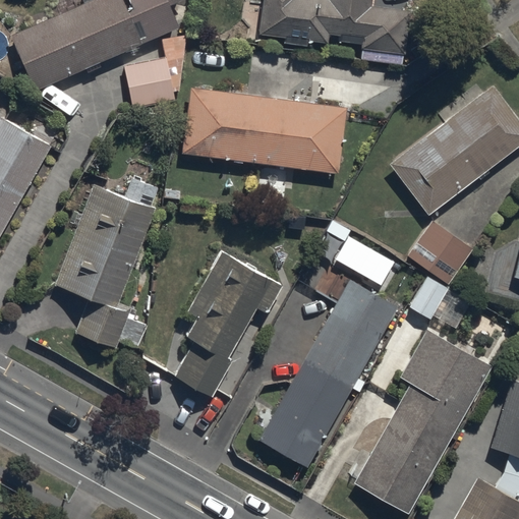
[(93,0),(11,37),(36,93),(181,27),(172,6),(184,0),(93,0)]
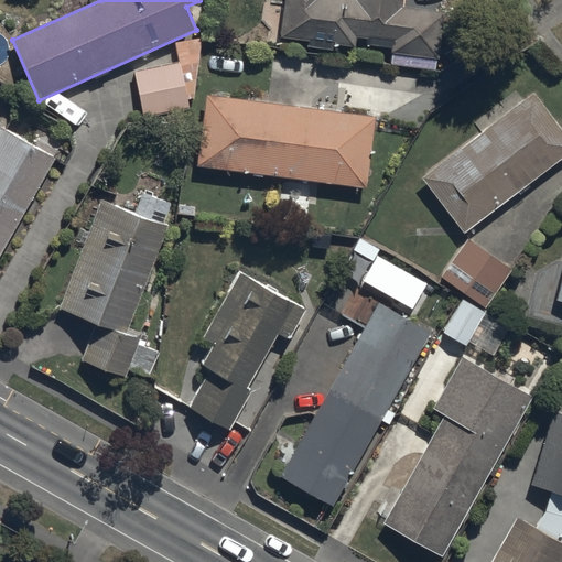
[(287,0),(282,38),(442,61),(449,14),(401,8),(402,0),(287,0)]
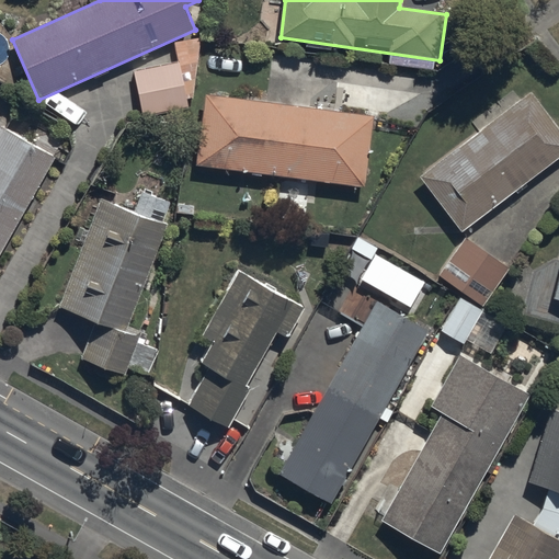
[(134,70),(144,117),(189,109),(180,61),(134,70)]
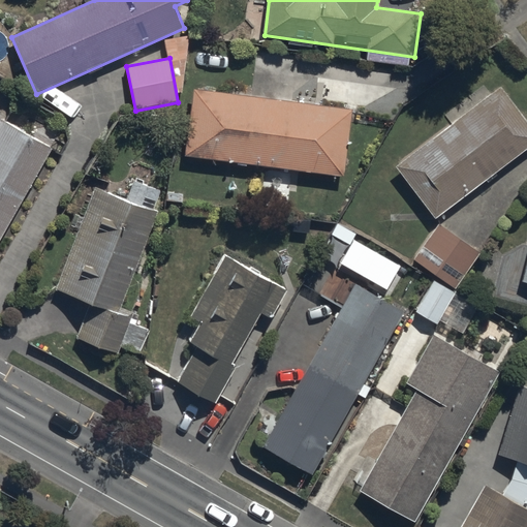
[(395,166),(434,219),(526,149),(526,121),(500,87),(395,166)]
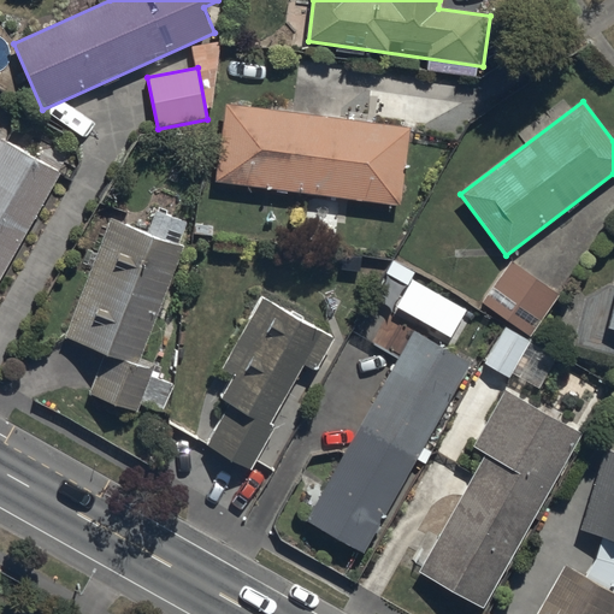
[(214,183),(401,205),(411,127),(224,104),(214,183)]
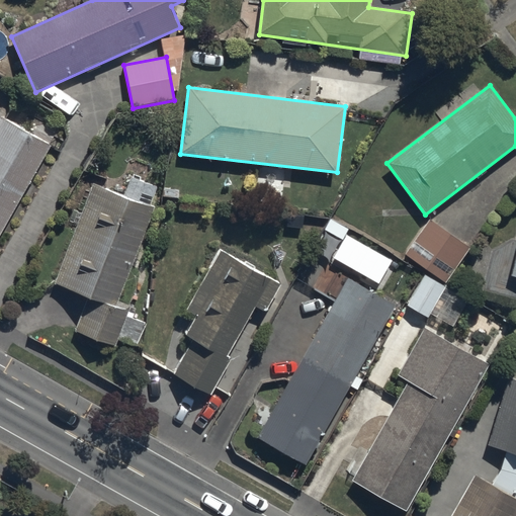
[(0,234),(54,140),(4,112),(0,118),(0,234)]
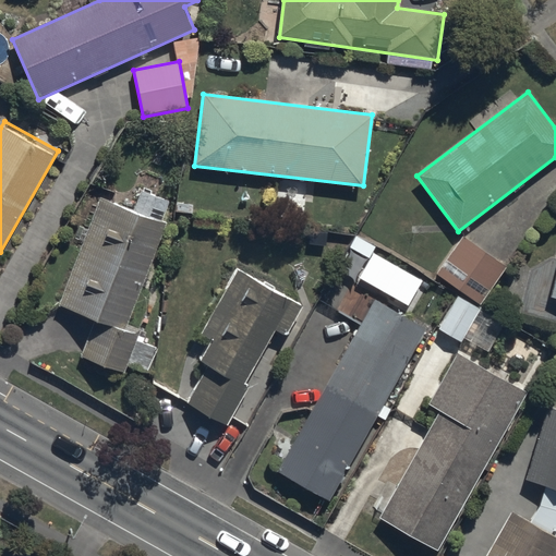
[(104,194),(61,305),(96,318),(82,354),(128,372),(142,335),(127,328),(169,219),(104,194)]
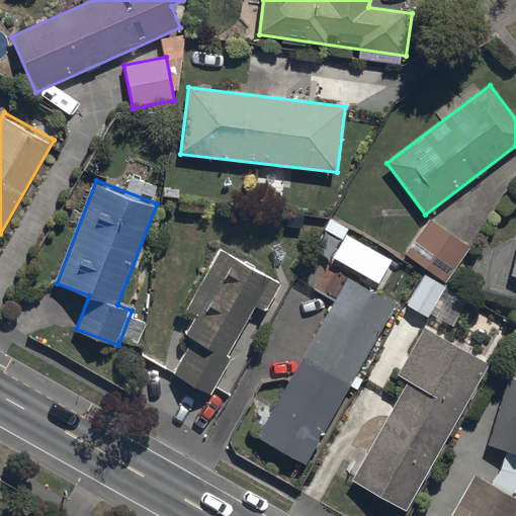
[(407,253),(447,281),(470,249),(429,220),(407,253)]
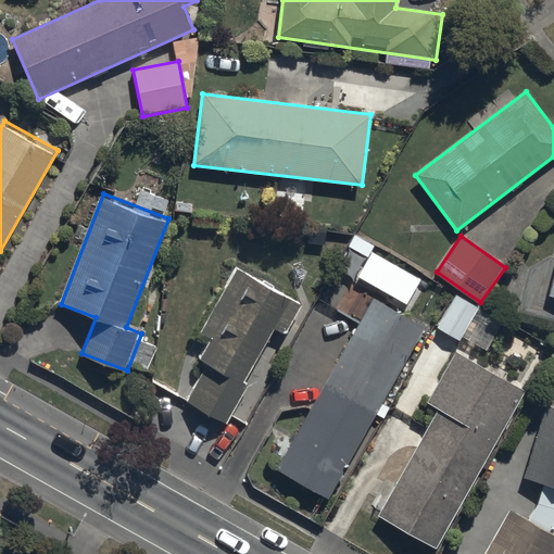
[(189,402),(226,425),(300,303),(240,267),(200,334),(213,342),(200,362),(210,367),(189,402)]
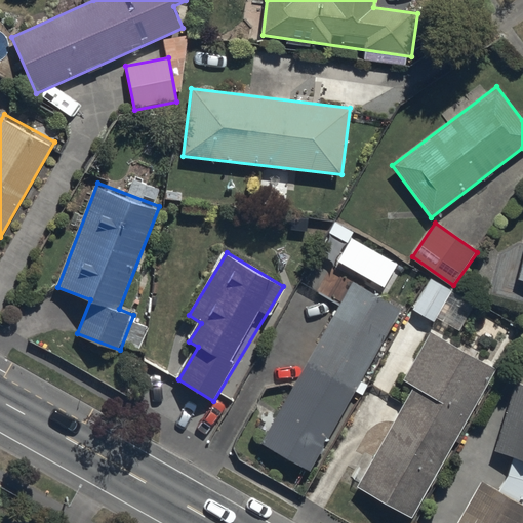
[(413,310),(434,322),(452,290),(432,278),(413,310)]
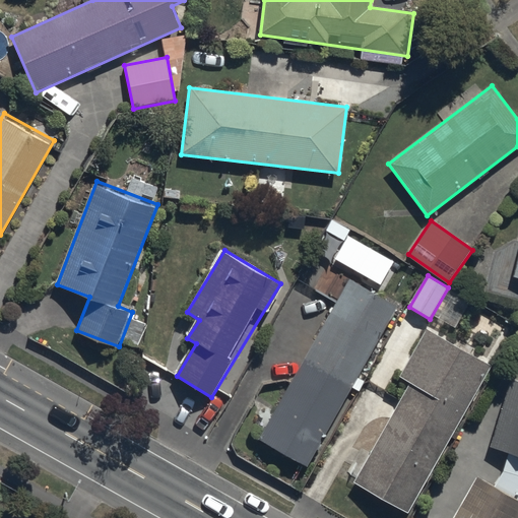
[(259,439),(309,467),(400,307),(350,279),(259,439)]
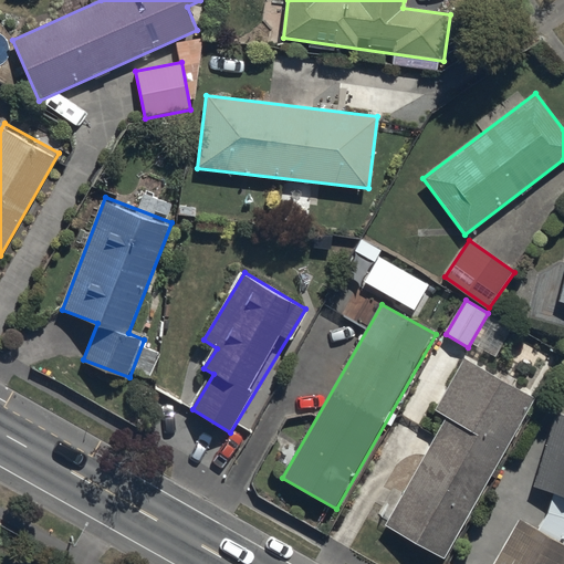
[(385,525),(444,559),(536,397),(465,356),(434,409),(447,417),(385,525)]
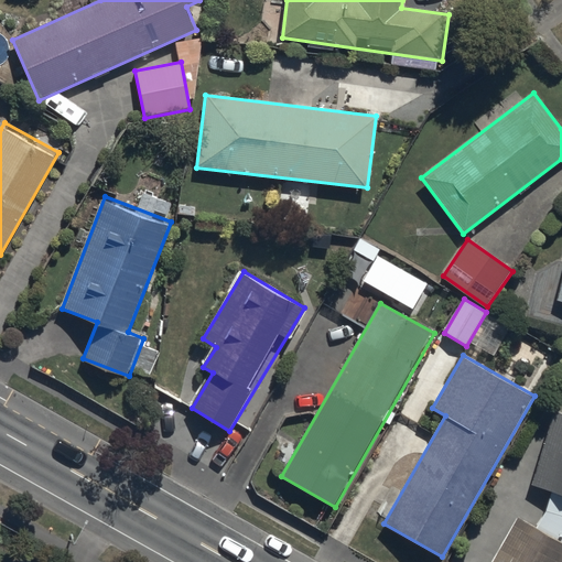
[(531,487),(561,495),(561,410),(554,409),(531,487)]
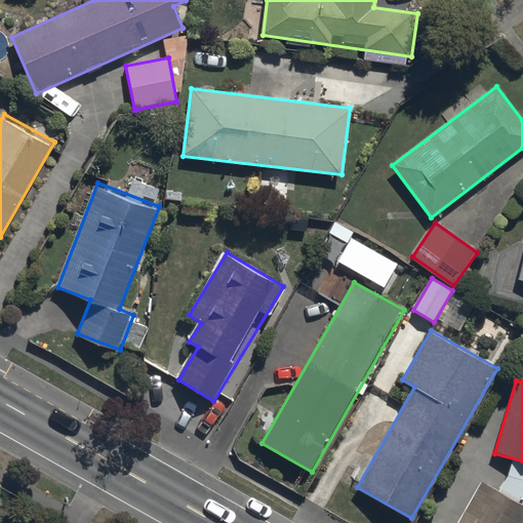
[(456,522),(522,522),(522,479),(487,469),(456,522)]
